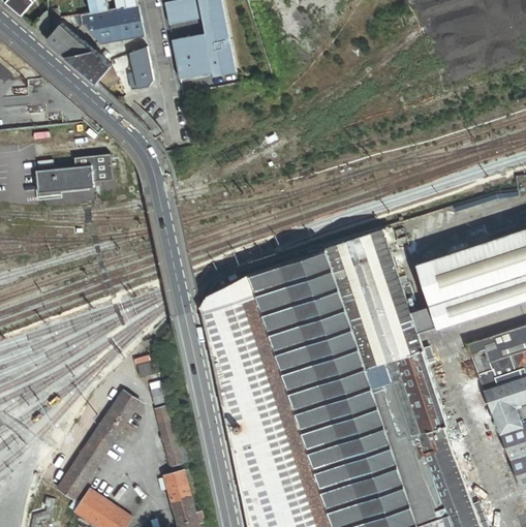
[(32,4),(26,0),(0,0),(0,2),(20,19),(32,4)]
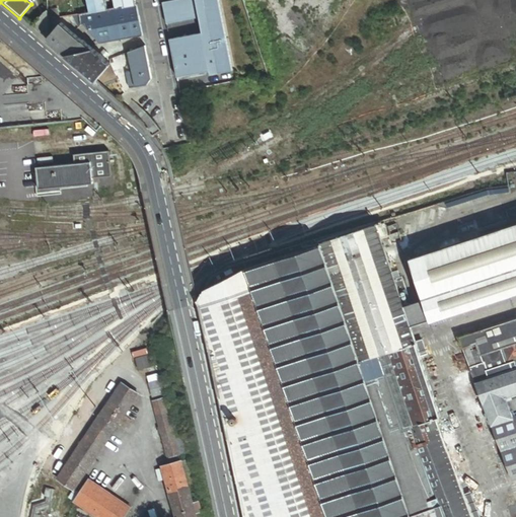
[(104,11),(101,0),(84,0),(87,14),(104,11)]
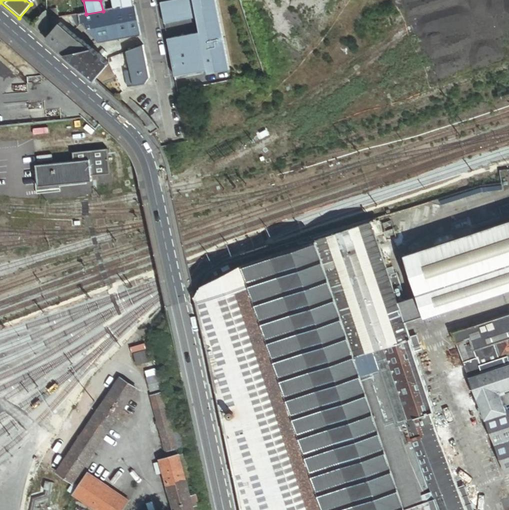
[(132,6),(130,0),(109,0),(112,9),(132,6)]
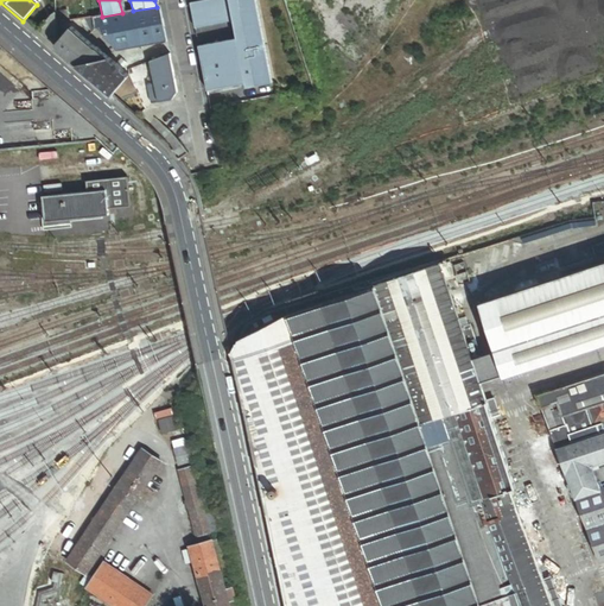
[(230,24),(224,0),(216,0),(188,6),(192,31),(230,24)]
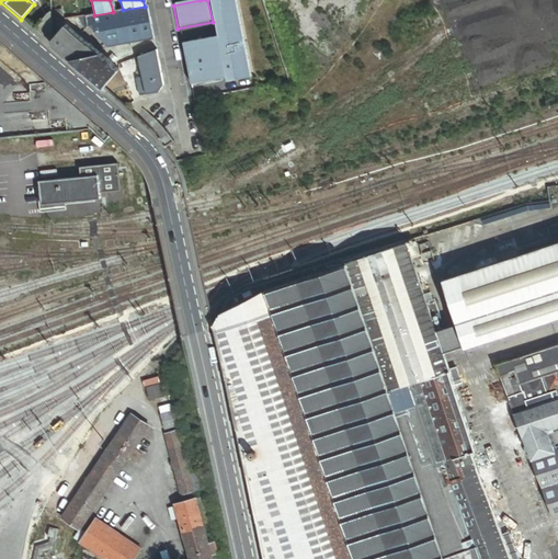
[(249,79),(234,0),(207,0),(213,22),(216,38),(181,45),(190,86),(224,79),(225,83),(249,79)]
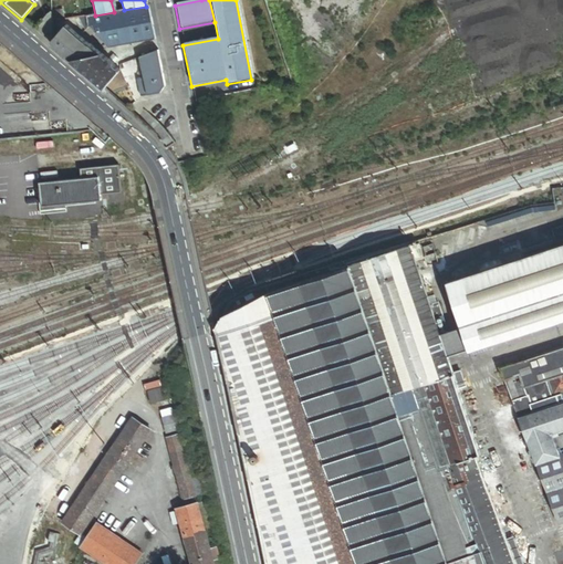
[(153,41),(146,7),(124,10),(114,12),(95,16),(85,17),(87,29),(91,28),(93,34),(101,44),(105,51),(153,41)]
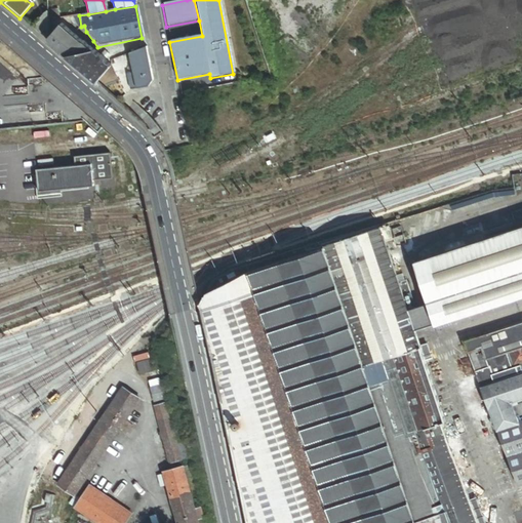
[(57,19),(55,11),(45,13),(46,22),(57,19)]
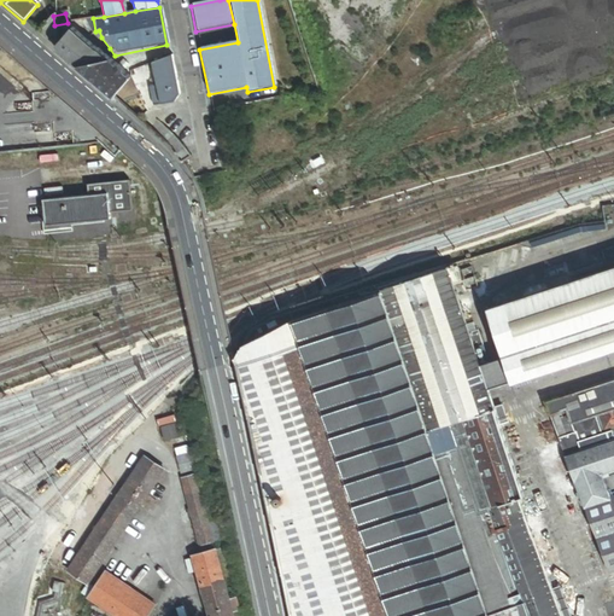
[(56,47),(54,25),(53,16),(51,18),(37,35),(57,51),(56,47)]
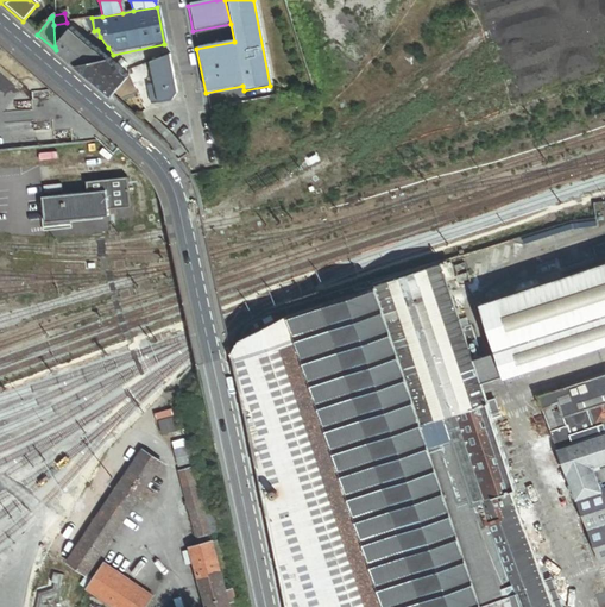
[(104,51),(108,48),(100,37),(98,30),(94,31),(89,31),(104,51)]
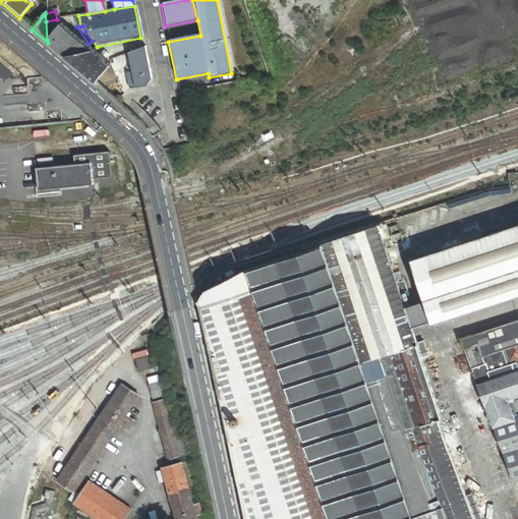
[(110,68),(104,63),(105,62),(100,58),(99,59),(82,46),(81,47),(58,27),(47,40),(48,43),(96,84),(110,68)]
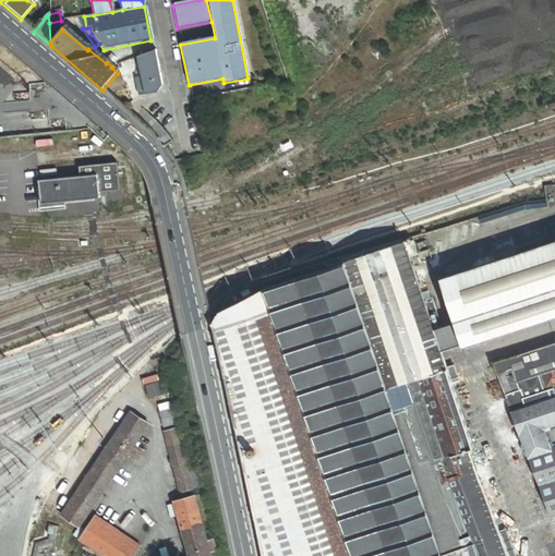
[(160,87),(154,51),(136,60),(139,72),(135,73),(137,85),(142,84),(144,96),(156,93),(160,87)]
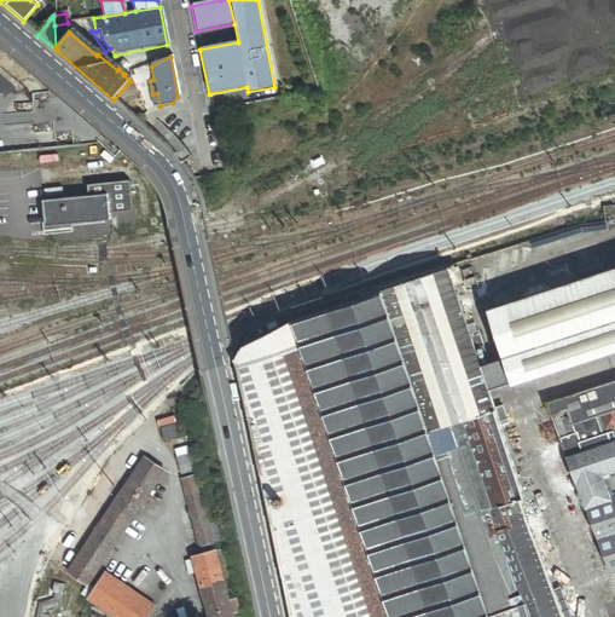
[(122,64),(119,69),(125,74),(129,69),(122,64)]
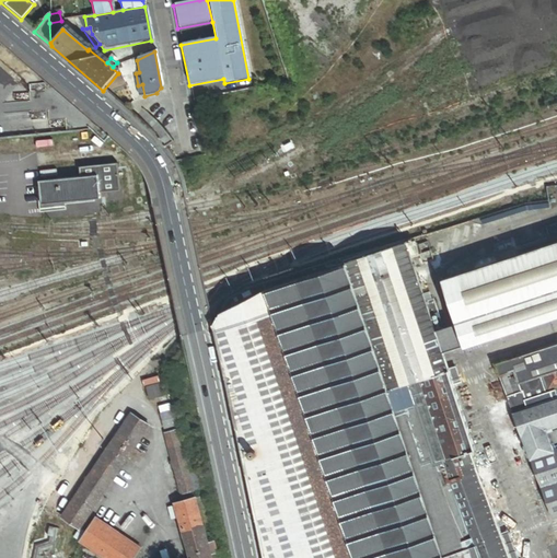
[(80,179),(38,185),(42,212),(62,210),(61,205),(100,200),(100,195),(120,193),(117,166),(79,171),(80,179)]
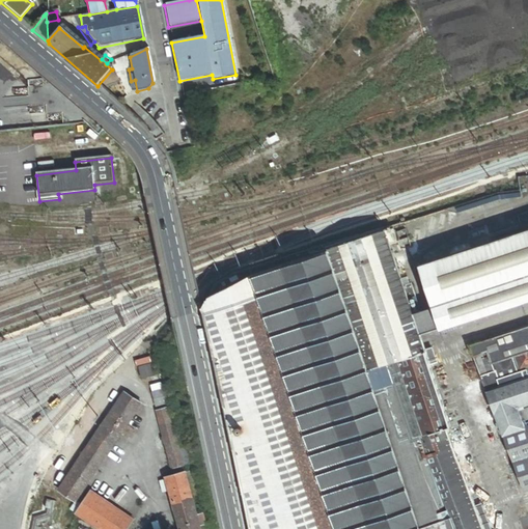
[(527,212),(515,217),(519,229),(527,226),(527,212)]
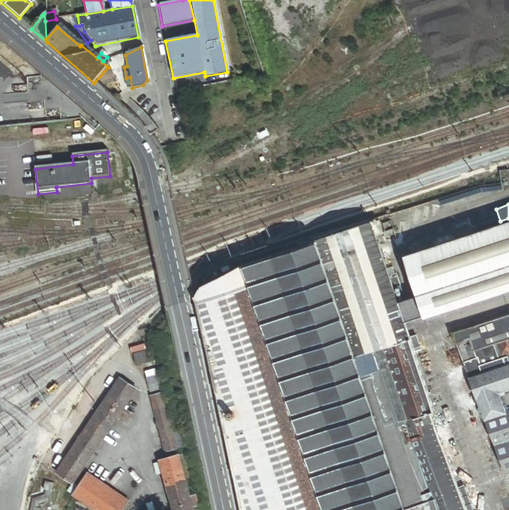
[(467,218),(448,224),(451,231),(454,240),(472,234),(467,218)]
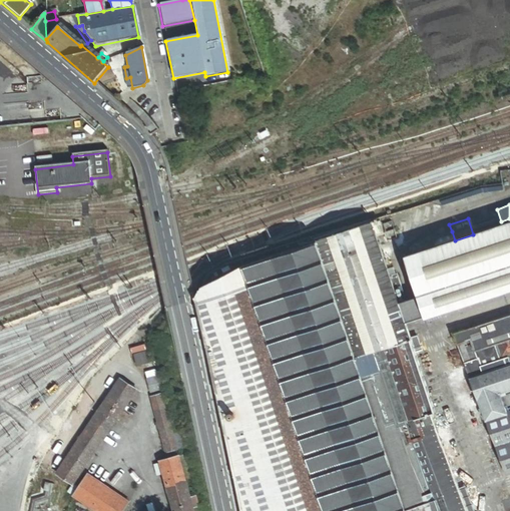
[(373,239),(367,222),(260,254),(263,264),(258,267),(238,273),(239,277),(319,250),(329,247),(373,239)]
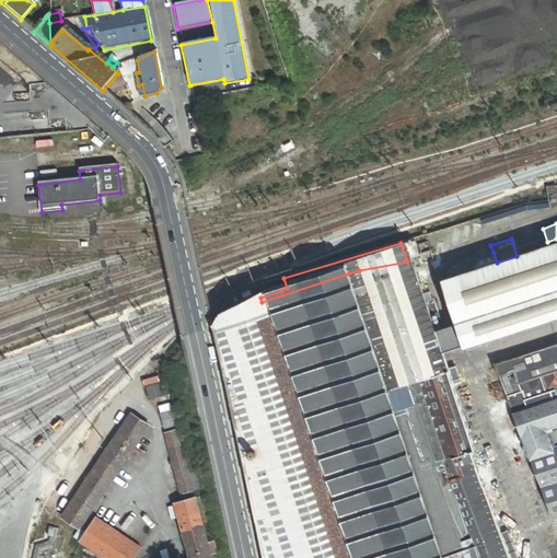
[(556,316),(556,243),(517,256),(497,263),(473,270),(440,280),(454,325),(462,346),(462,348),(556,316)]
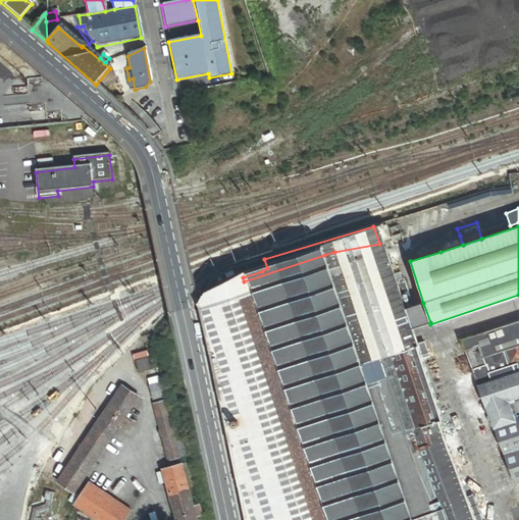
[(437,243),(440,252),(463,245),(460,236),(437,243)]
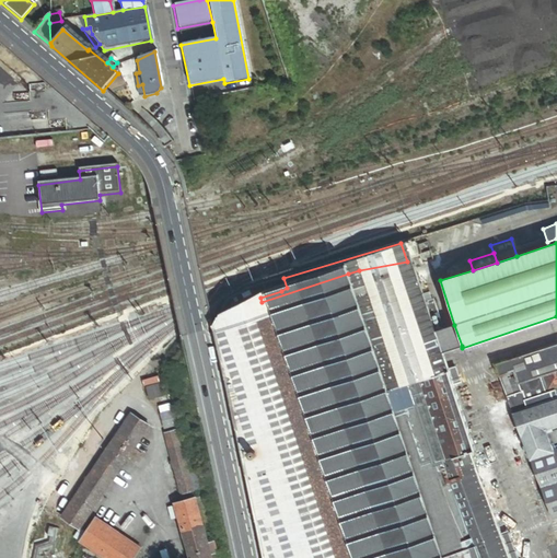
[(419,294),(407,262),(359,270),(348,274),(383,379),(428,362),(439,353),(437,348),(431,332),(430,328),(421,303),(419,294)]
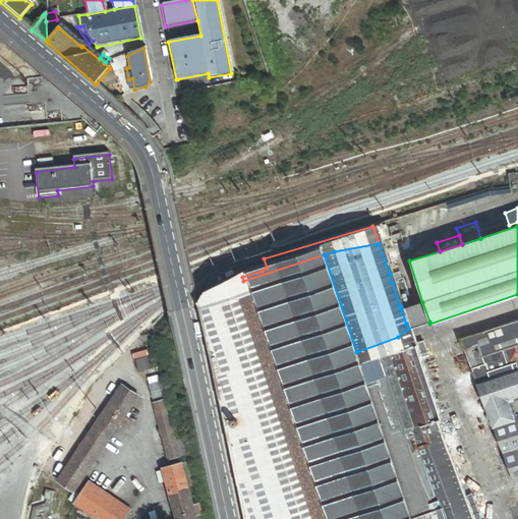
[(243,281),(200,294),(195,302),(243,518),(444,518),(409,428),(382,355),(359,362),(356,352),(324,254),(243,281)]
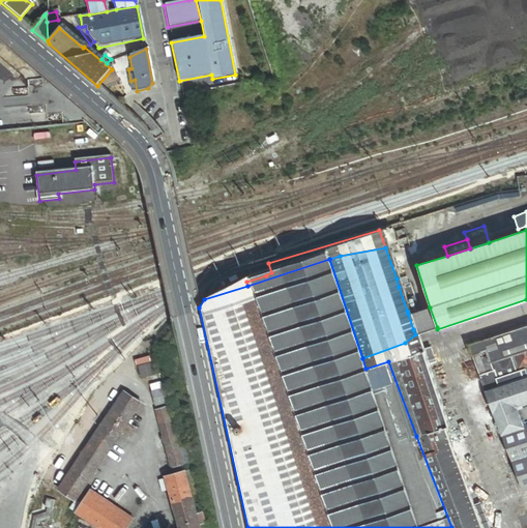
[(268,263),(243,270),(246,282),(266,275),(271,272),(268,263)]
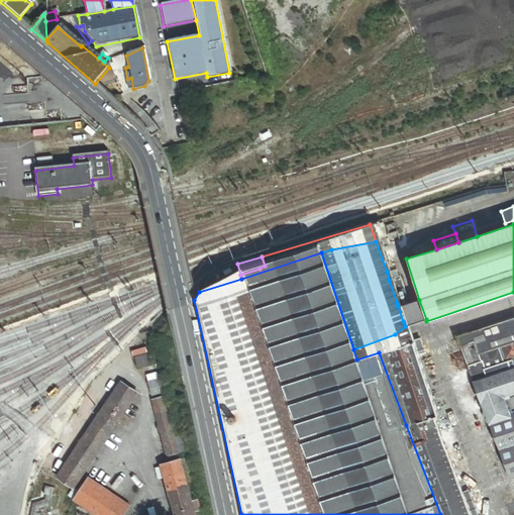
[(240,275),(237,264),(229,266),(208,280),(199,292),(241,279),(240,275)]
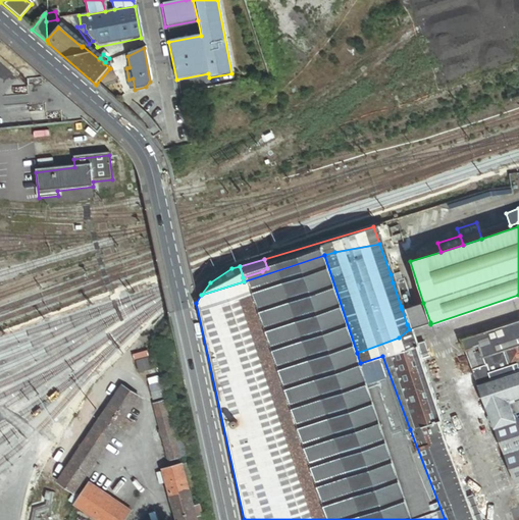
[(393,282),(401,306),(408,303),(400,279),(398,280),(395,280),(396,281),(393,282)]
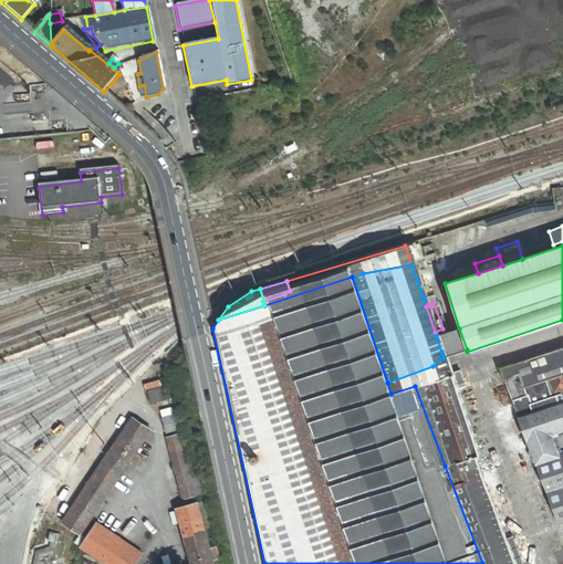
[(444,357),(467,350),(459,329),(444,333),(449,350),(441,352),(444,357)]
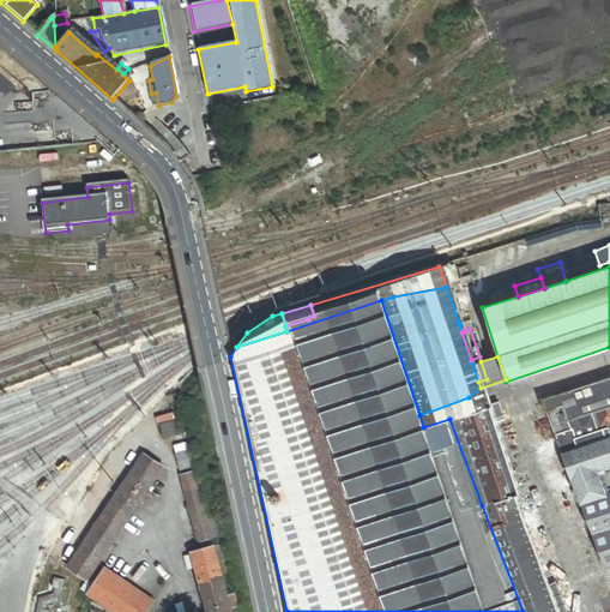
[(481,361),(472,364),(478,382),(487,379),(481,361)]
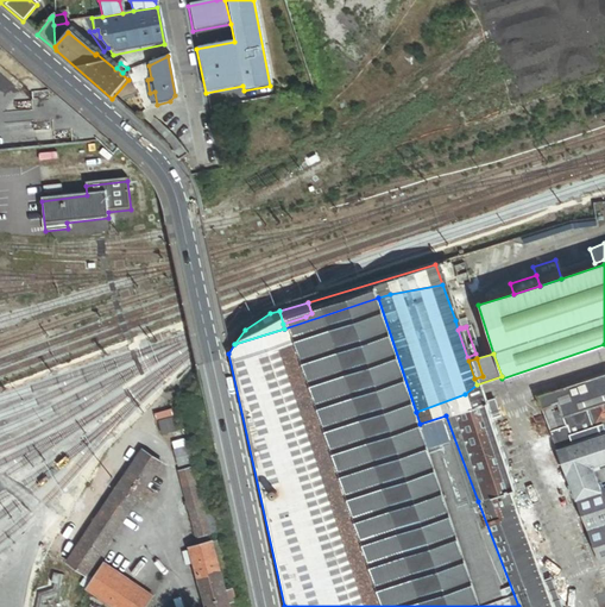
[(604,380),(604,375),(547,394),(552,406),(540,410),(555,452),(604,436),(602,424),(604,421),(604,380)]
